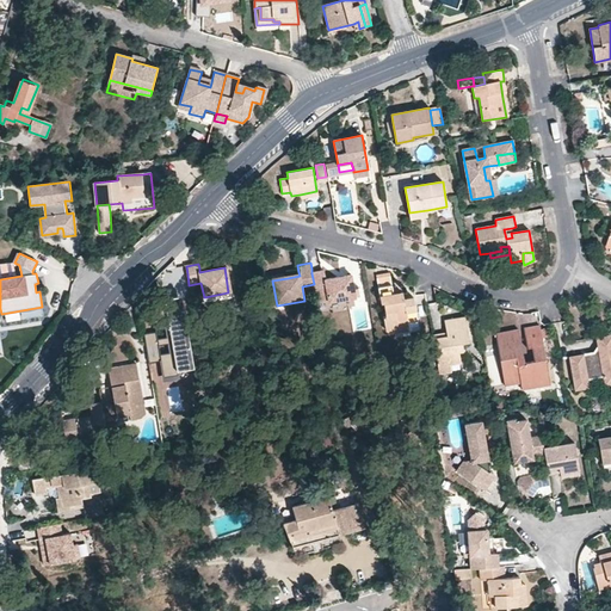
[(346,279),(341,281),(340,277),(326,279),(325,271),(312,273),(314,284),(315,290),(327,288),(329,301),(329,304),(357,300),(352,275),(346,276),(346,279)]
